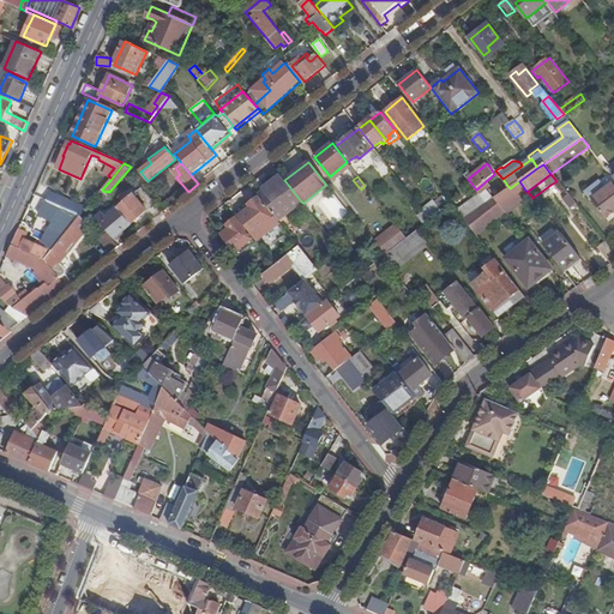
[(283,178),(259,196),(278,220),(301,202),(284,180),(283,178)]
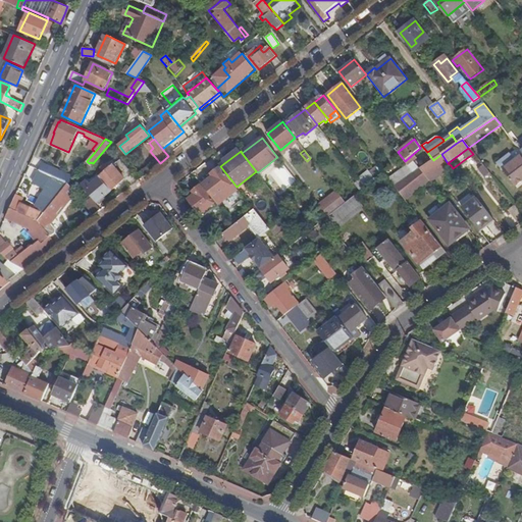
[(430,179),(431,180),(451,165),(448,163),(441,154),(433,160),(421,168),(430,179)]
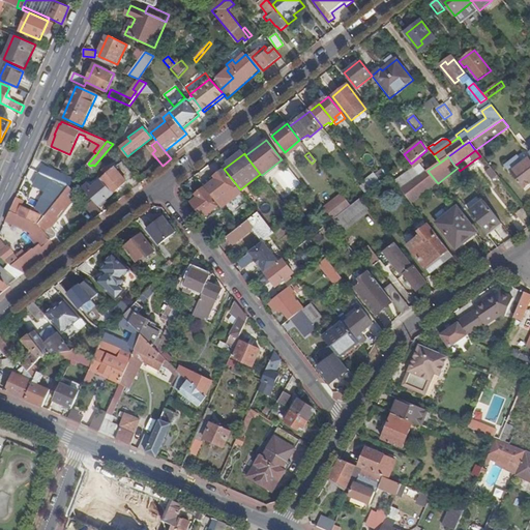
[(492,179),(496,176),(480,156),(475,159),(492,179)]
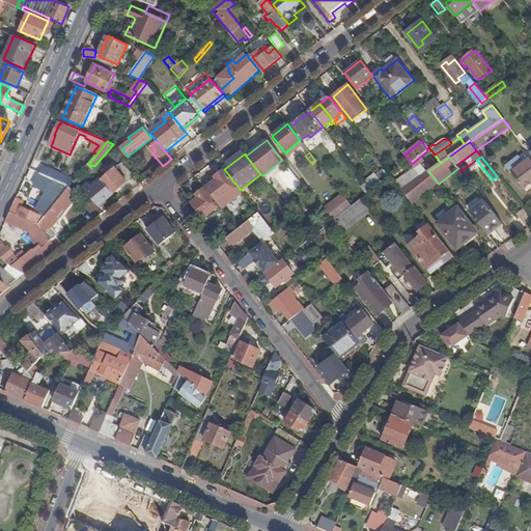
[(525,189),(530,184),(530,157),(524,163),(519,157),(506,166),(525,189)]
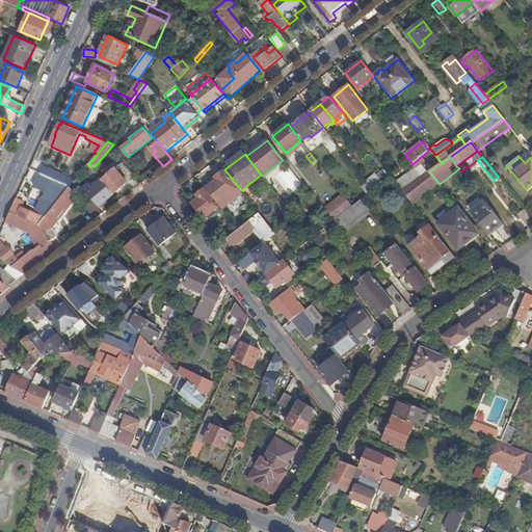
[(103,180),(114,193),(134,177),(123,163),(113,171),(110,167),(108,167),(104,170),(104,174),(100,177),(103,180)]
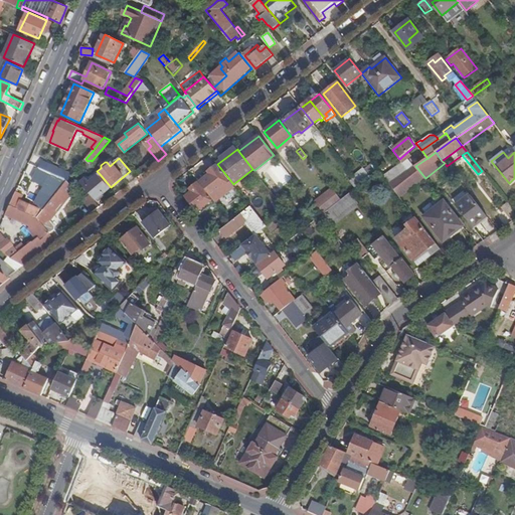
[(93,167),(88,161),(86,159),(82,162),(90,170),(93,167)]
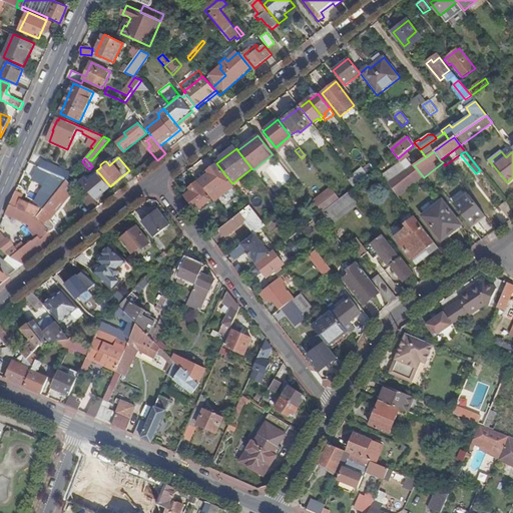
[(67,180),(69,178),(72,174),(43,161),(40,168),(67,180)]
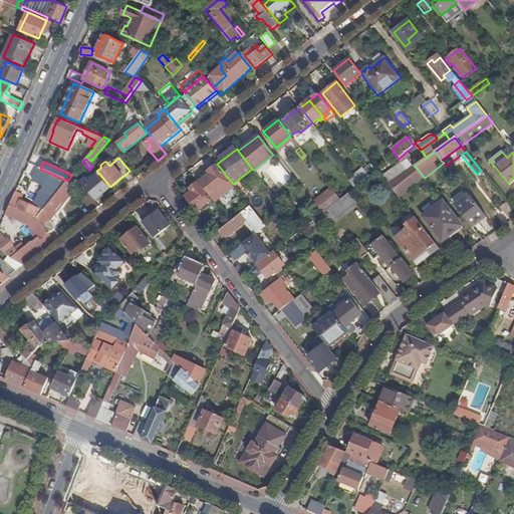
[(363,170),(369,177),(378,170),(372,163),(363,170)]
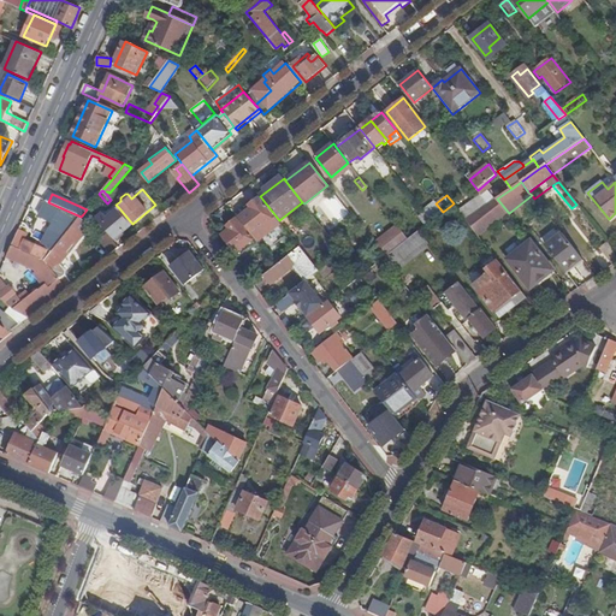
[(458,211),(466,220),(489,203),(481,195),(458,211)]
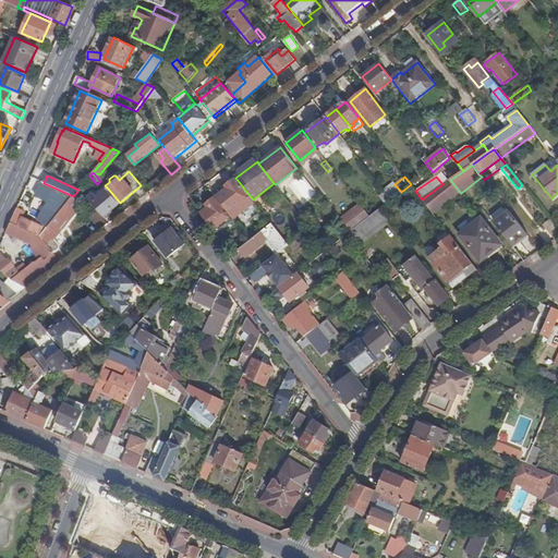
[(228,187),(216,197),(233,219),(253,203),(234,179),(226,185),(228,187)]
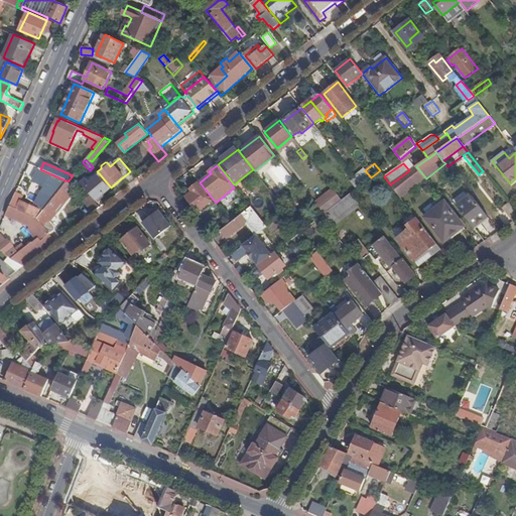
[(390,184),(400,198),(425,177),(416,166),(409,170),(390,184)]
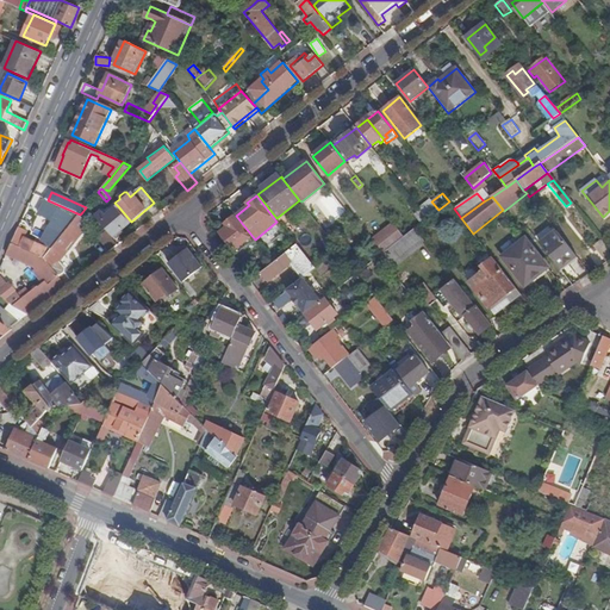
[(27,232),(19,229),(12,243),(42,256),(45,257),(80,215),(48,200),(44,198),(38,211),(57,219),(53,230),(51,229),(49,236),(51,237),(45,248),(26,238),(27,232)]
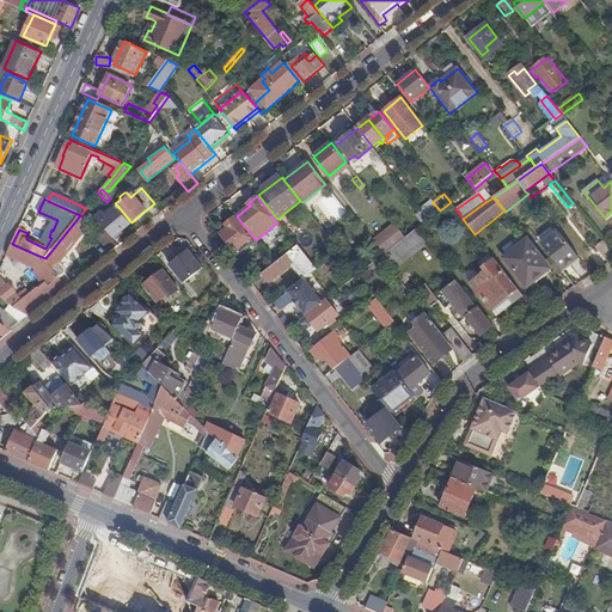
[(422,210),(429,219),(440,210),(433,202),(422,210)]
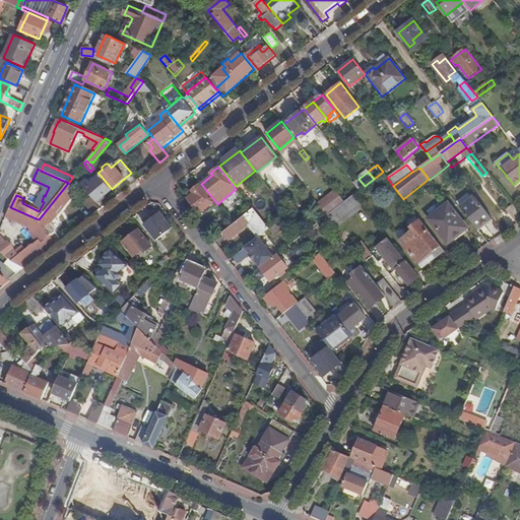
[(98,202),(112,189),(101,176),(92,183),(90,181),(88,182),(86,181),(82,185),(98,202)]
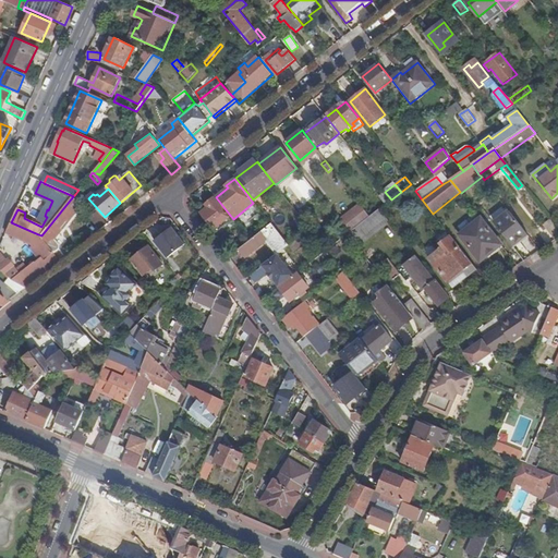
[(61,261),(67,256),(60,249),(59,244),(55,238),(63,229),(69,222),(82,207),(75,198),(73,196),(41,235),(43,238),(61,261)]
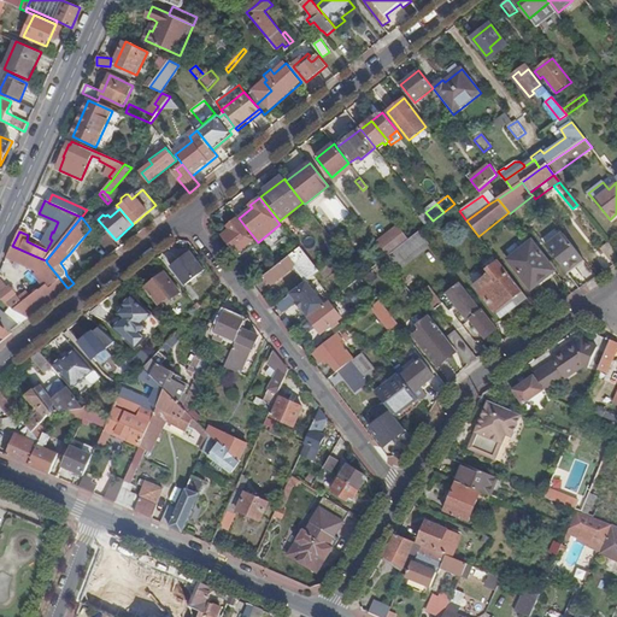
[(239,257),(256,244),(236,221),(228,227),(230,230),(223,236),(239,257)]
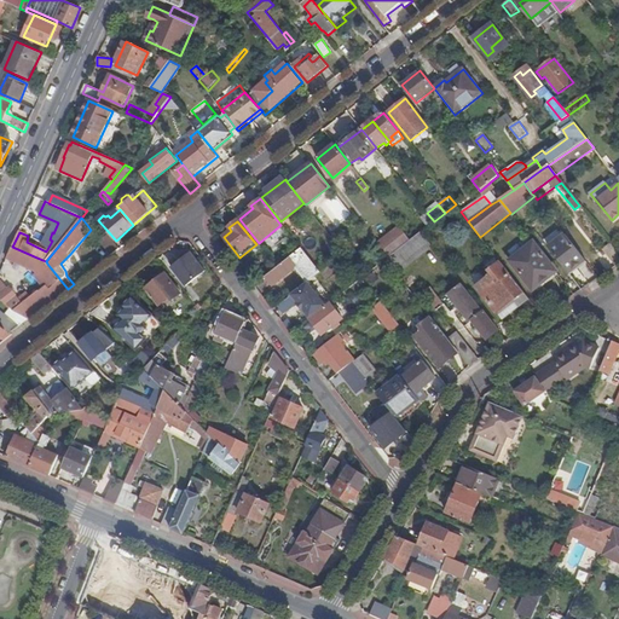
[(375,244),(386,260),(410,241),(399,226),(375,244)]
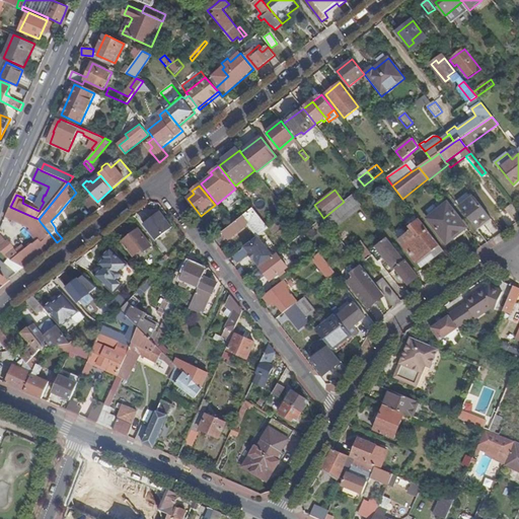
[(327,222),(332,229),(362,206),(353,195),(344,202),(323,218),(327,222)]
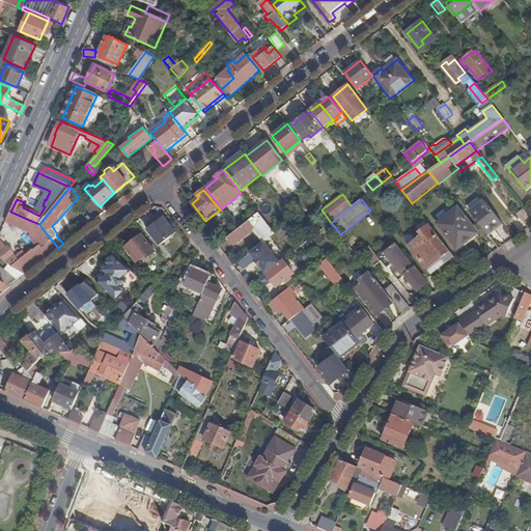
[(487,234),(502,223),(484,202),(471,213),(487,234)]
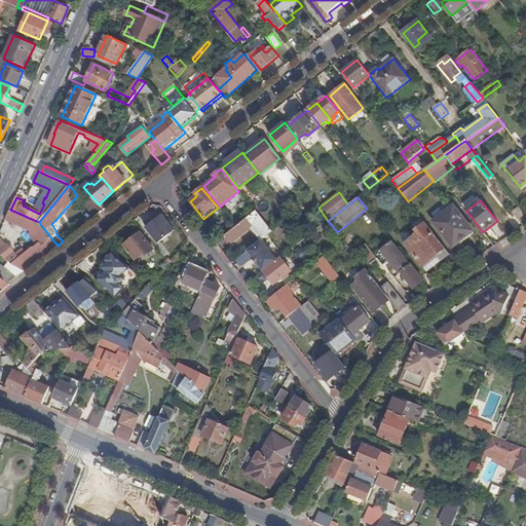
[(95,218),(101,213),(95,203),(88,209),(95,217),(95,218)]
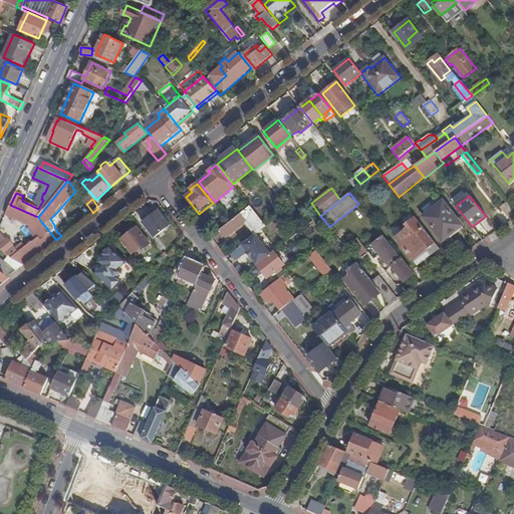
[(443,240),(462,225),(443,202),(424,216),(443,240)]
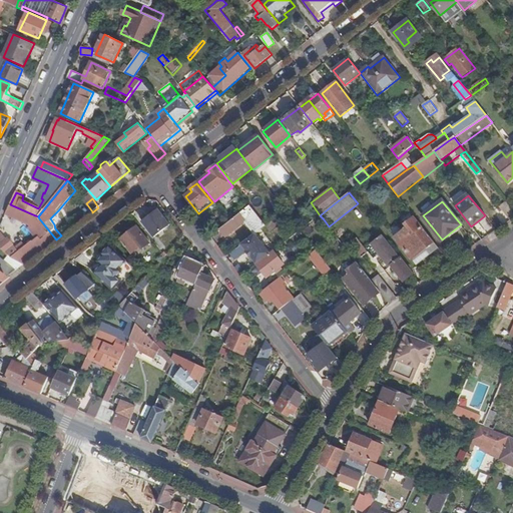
[(500,206),(511,220),(512,218),(512,210),(506,202),(500,206)]
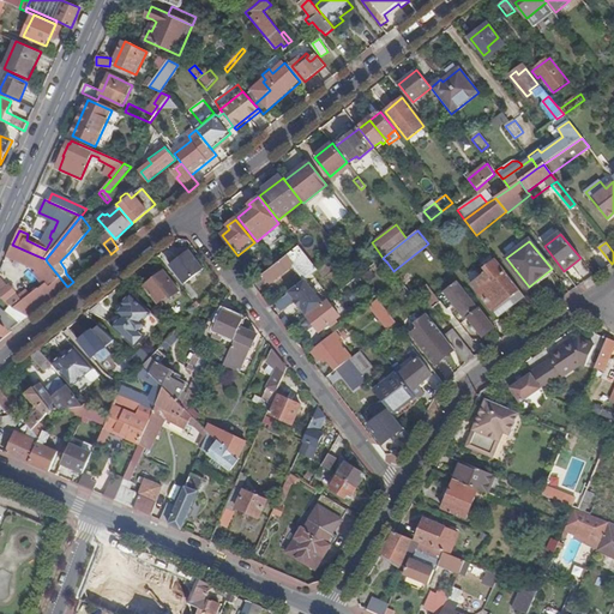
[(37,269),(42,258),(12,245),(7,256),(37,269)]
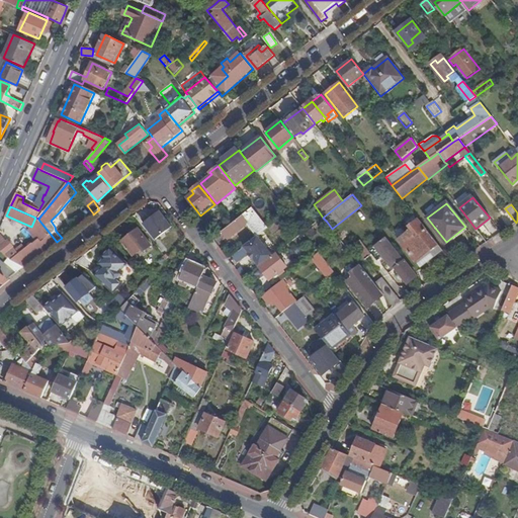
[(248,224),(258,236),(268,228),(252,208),(233,224),(223,232),(228,240),(248,224)]
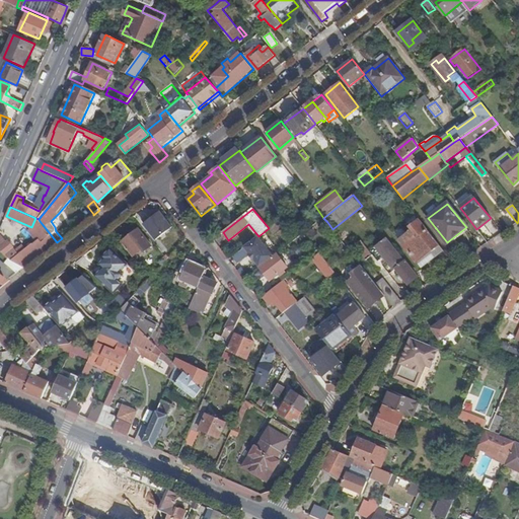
[(145,224),(156,239),(172,227),(160,212),(145,224)]
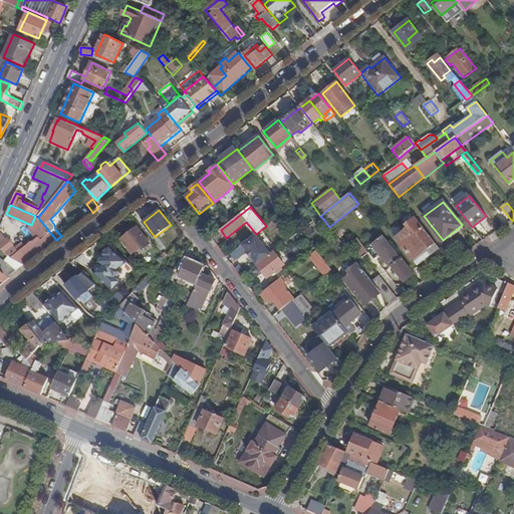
[(283,220),(289,215),(285,211),(279,216),(283,220)]
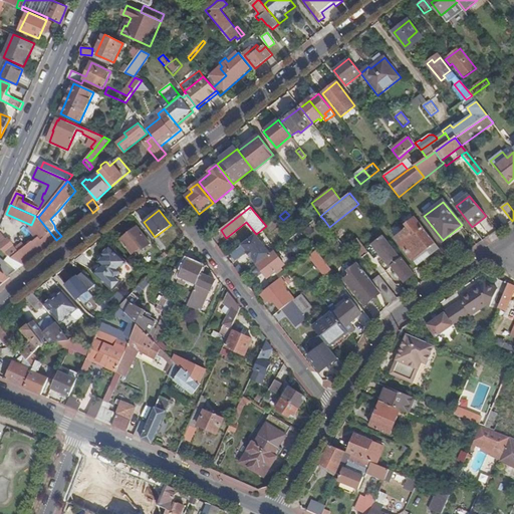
[(417,265),(440,248),(411,212),(402,219),(412,231),(405,236),(404,234),(397,239),(417,265)]
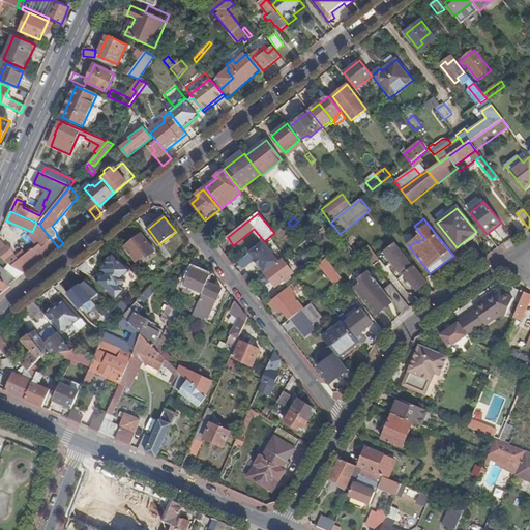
[(330,223),(313,236),(314,238),(316,236),(318,239),(334,227),(330,223)]
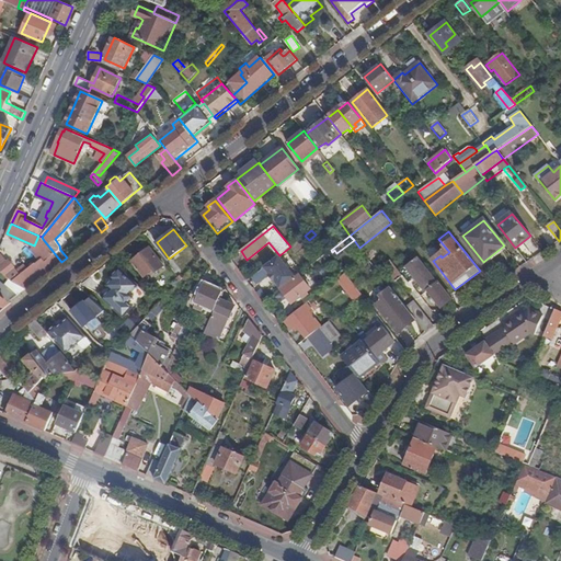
[(26,288),(61,262),(43,239),(41,241),(42,242),(35,249),(42,259),(29,270),(24,265),(18,271),(9,261),(8,262),(0,252),(0,270),(8,279),(10,281),(26,288)]
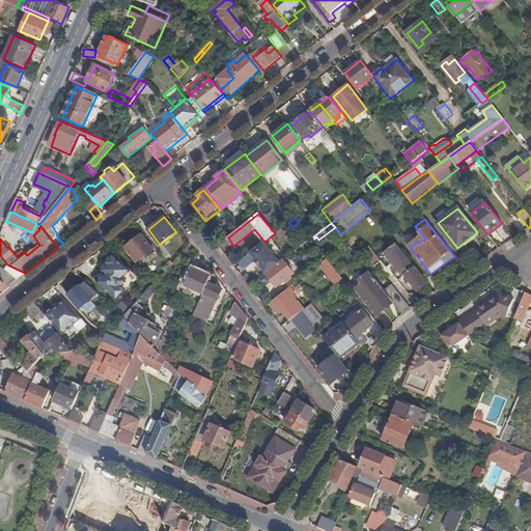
[(126,247),(137,261),(154,249),(141,234),(126,247)]
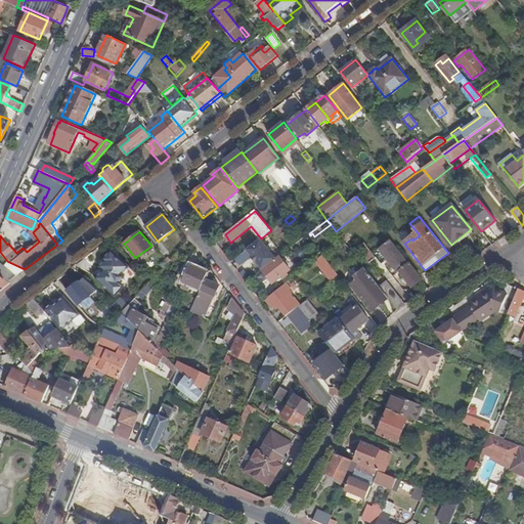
[(257,263),(263,269),(276,259),(261,238),(247,250),(253,257),(252,258),(256,263),(257,263)]
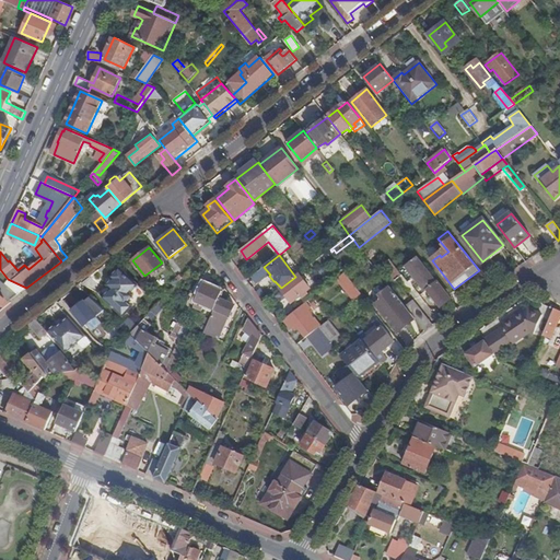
[(441,307),(452,300),(418,257),(406,267),(426,292),(428,290),(441,307)]
